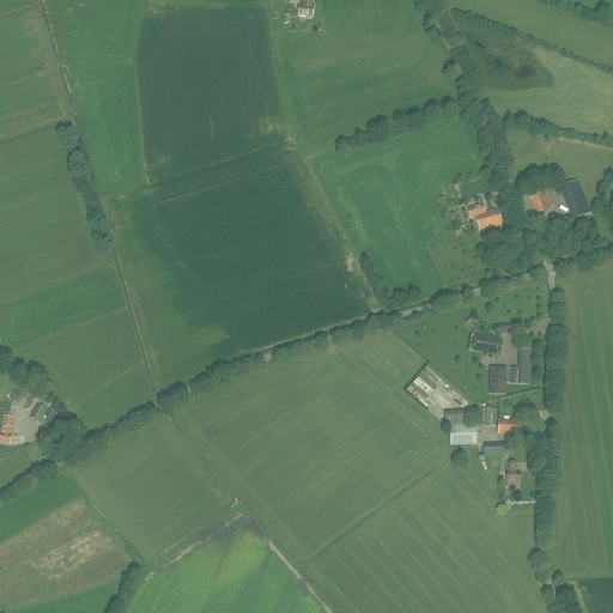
[(299,6),(298,16),(307,17),(307,18),(311,18),(311,17),(313,17),(314,8),(311,8),(311,1),(304,0),(303,0),(303,7),(299,6)]
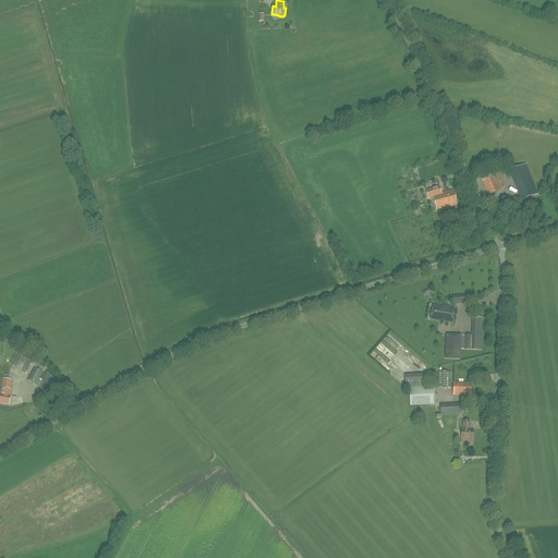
[(483,179),(489,196),(504,190),(498,173),(483,179)]
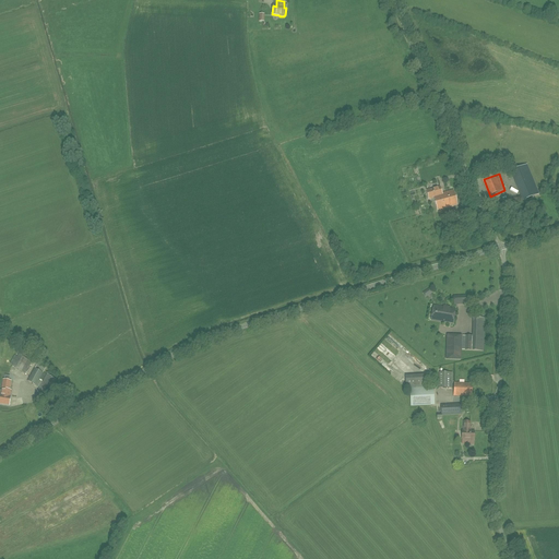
[(516,183),(524,200),(538,194),(532,178),(516,183)]
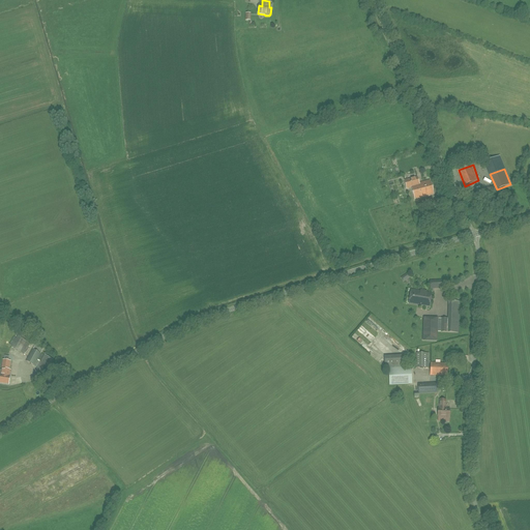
[(407,188),(411,187),(414,200),(434,194),(430,180),(419,183),(417,177),(415,178),(414,177),(411,178),(411,179),(405,181),(407,188)]
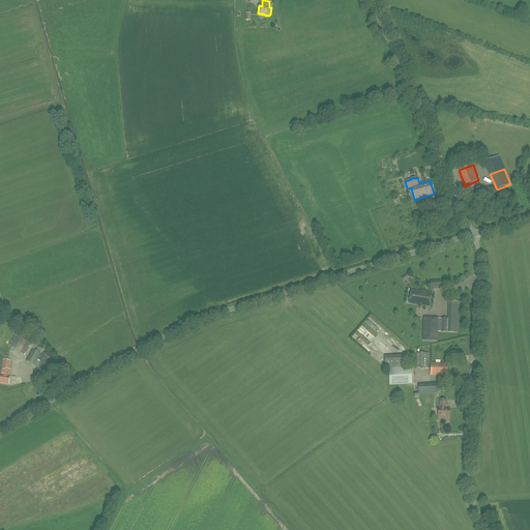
[(444,198),(433,201),(435,210),(447,207),(444,198)]
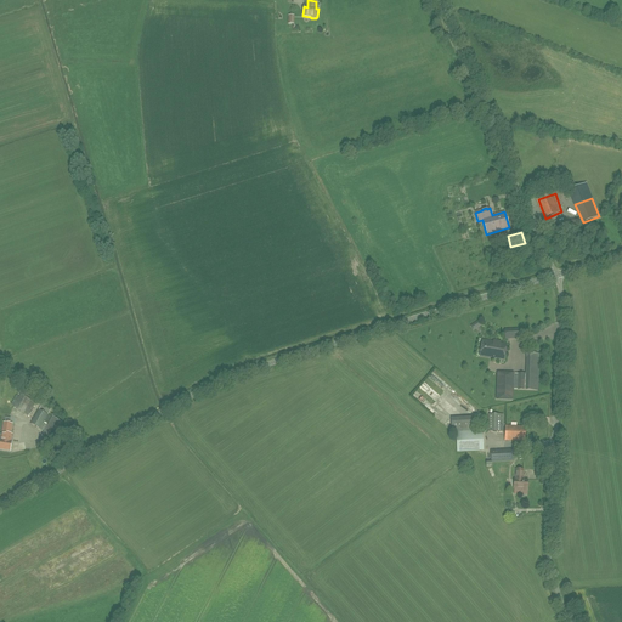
[(520,253),(524,259),(531,254),(526,249),(520,253)]
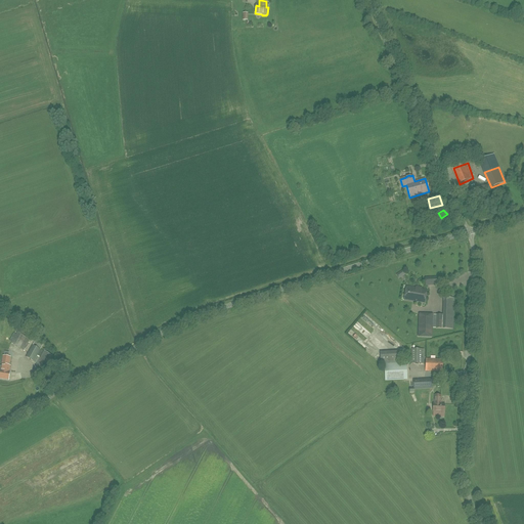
[(400,278),(406,273),(403,269),(397,274),(400,278)]
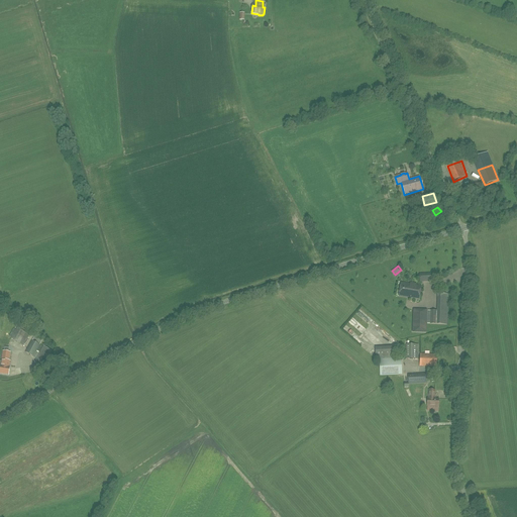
[(411,284),(410,285),(401,283),(399,296),(419,299),(421,287),(416,286),(416,284),(411,284)]
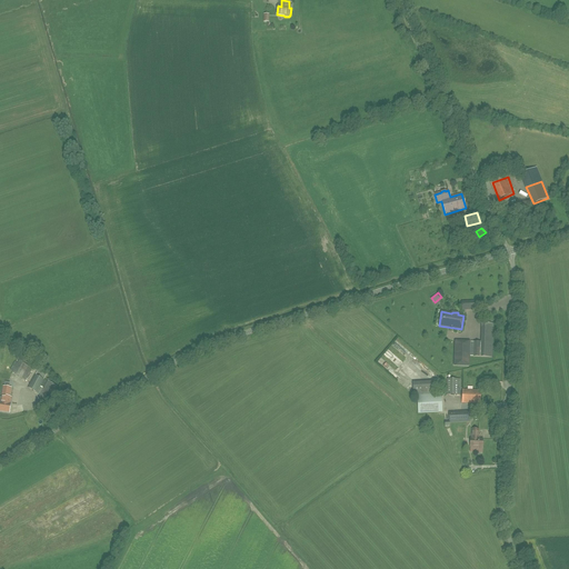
[(473,357),(491,357),(492,323),(481,323),(480,342),(473,342),(473,357)]
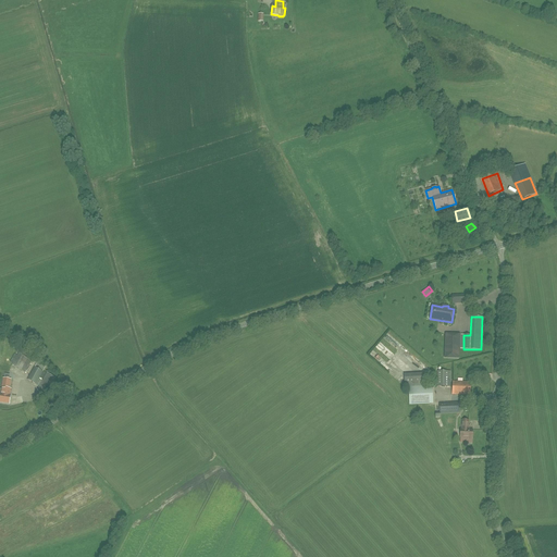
[(459,348),(459,335),(445,334),(444,358),(459,358),(459,348)]
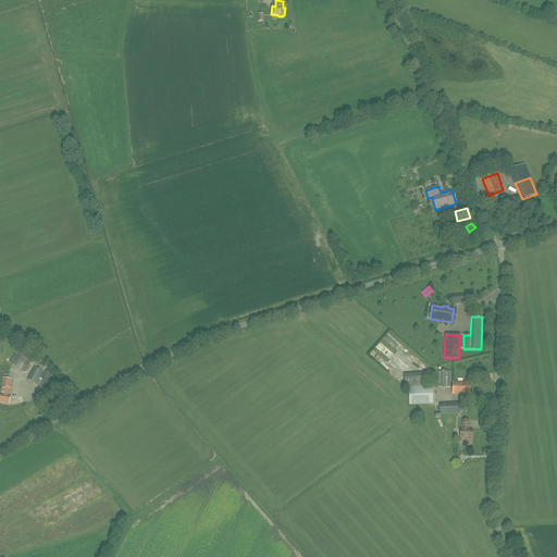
[(32,361),(25,357),(31,347),(23,344),(12,366),(25,373),(32,361)]
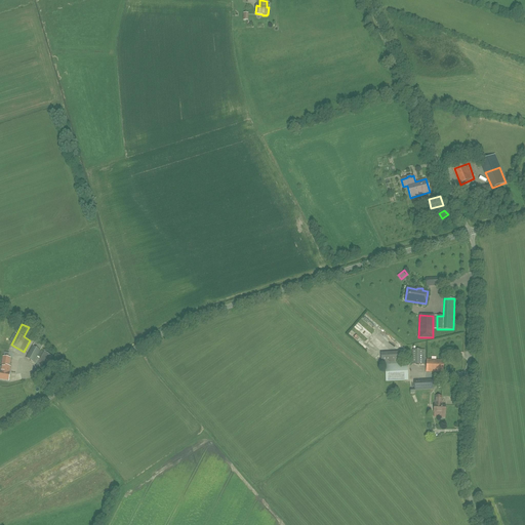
[(26,358),(34,362),(36,364),(39,359),(37,357),(41,351),(40,351),(43,346),(35,341),(33,346),(32,346),(26,358)]
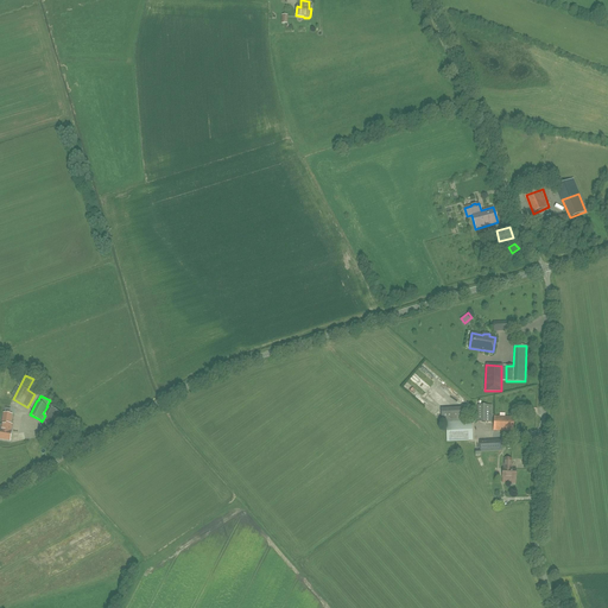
[(477,405),(477,422),(492,422),(492,405),(477,405)]
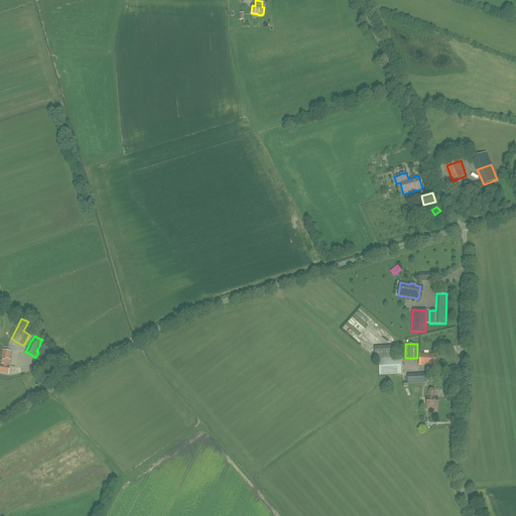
[(42,367),(51,350),(43,346),(34,362),(42,367)]
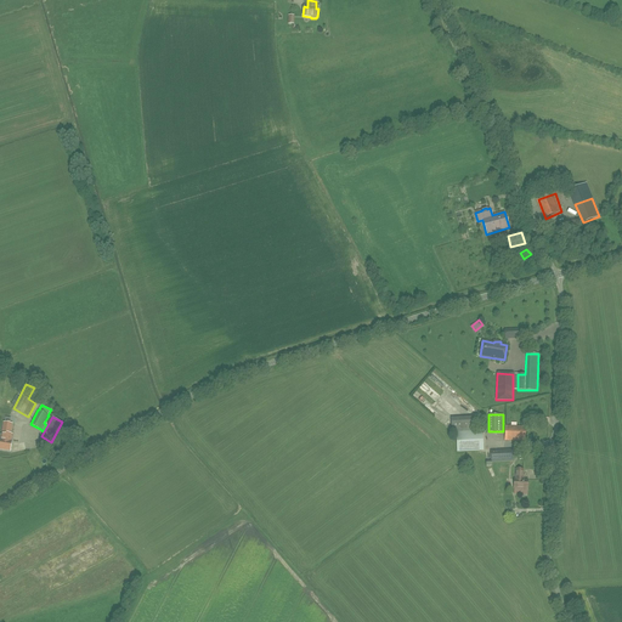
[(451,433),(456,431),(457,452),(484,450),(482,430),(474,430),(473,417),(451,418),(451,433)]
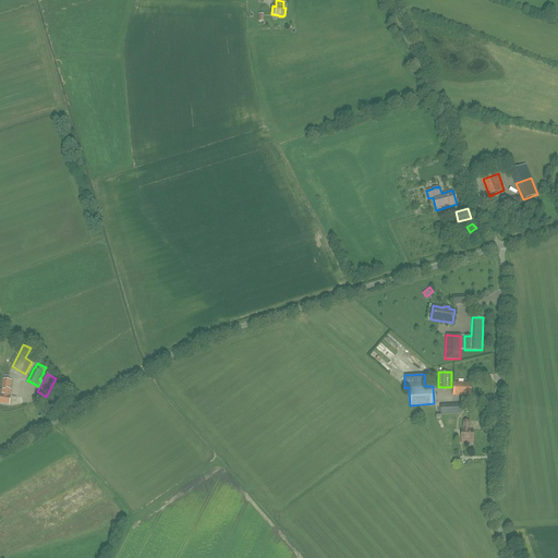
[(0,393),(0,402),(9,404),(11,396),(10,396),(11,391),(21,392),(23,380),(7,378),(4,390),(5,390),(4,391),(1,391),(1,395),(0,393)]
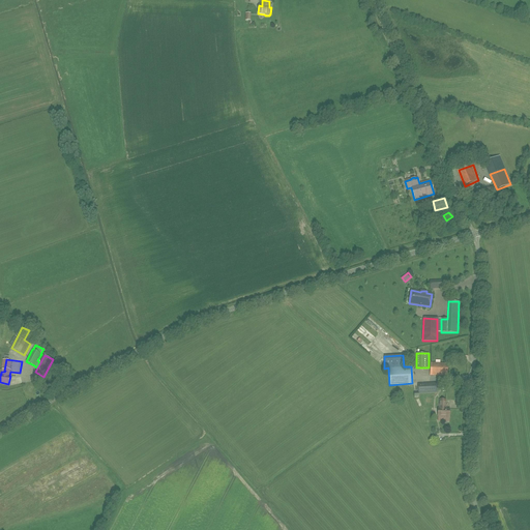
[(451,363),(433,362),(433,375),(451,376),(451,363)]
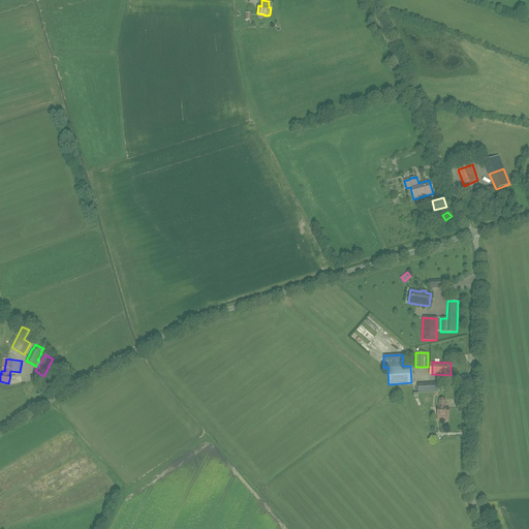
[(436,381),(417,382),(417,392),(413,392),(413,397),(418,396),(418,393),(437,392),(436,381)]
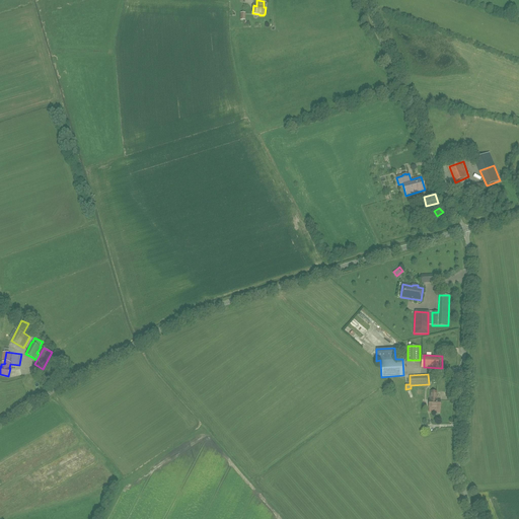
[(429,399),(429,408),(440,409),(440,400),(437,400),(437,391),(431,391),(431,399),(429,399)]
